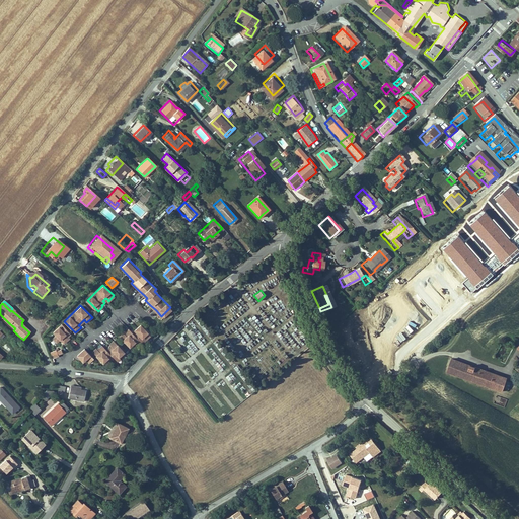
[(53,338),(57,342),(58,341),(60,339),(63,343),(69,337),(69,336),(70,335),(71,334),(62,324),(54,331),(57,335),(53,338)]
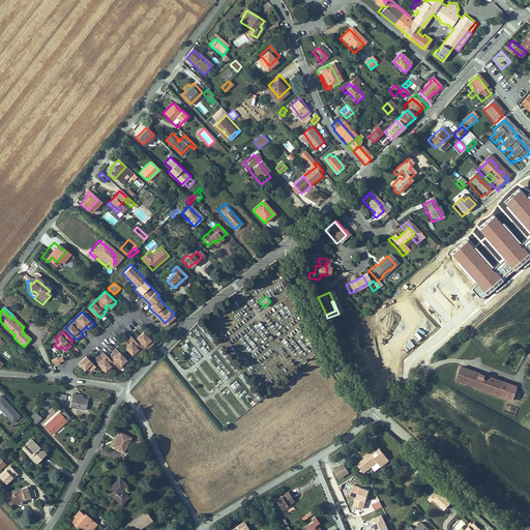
[(125,339),(122,343),(133,353),(138,348),(140,350),(143,347),(145,350),(153,342),(144,331),(137,339),(136,340),(131,336),(128,340),(127,341),(125,339)]
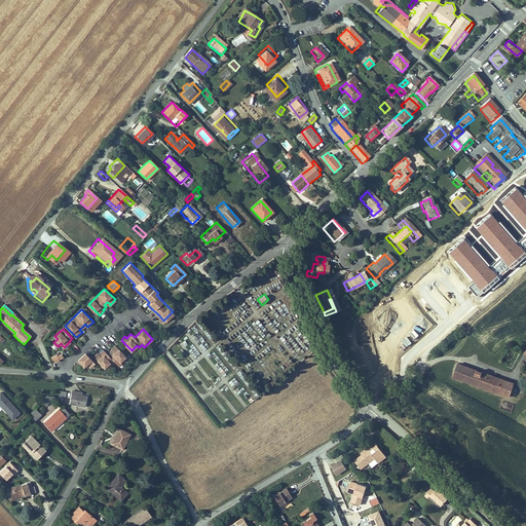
[(96,353),(94,357),(105,369),(110,364),(112,366),(116,363),(118,365),(120,363),(119,362),(125,357),(115,345),(111,348),(112,349),(112,350),(108,354),(107,353),(104,349),(99,354),(97,352),(96,353)]
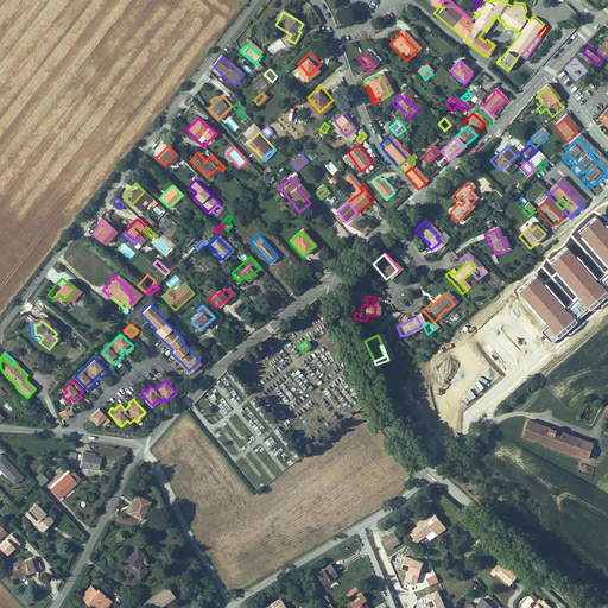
[(1,406),(12,413),(16,407),(5,401),(1,406)]
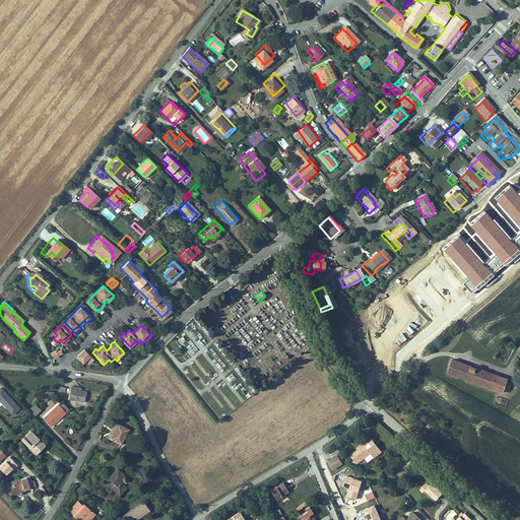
[(84,348),(76,355),(78,358),(82,362),(83,361),(85,360),(87,362),(88,364),(93,360),(86,351),(84,348)]
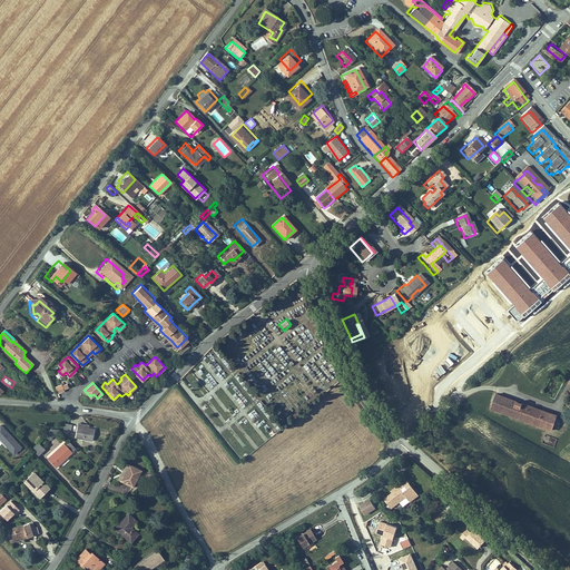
[(61,384),(55,386),(58,393),(61,392),(64,391),(64,390),(66,389),(68,387),(67,383),(62,385),(61,384)]
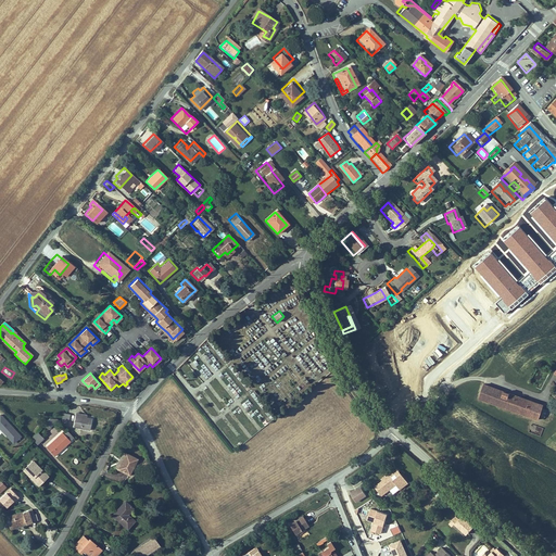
[(545,403),(484,382),(479,397),(540,418),(545,403)]
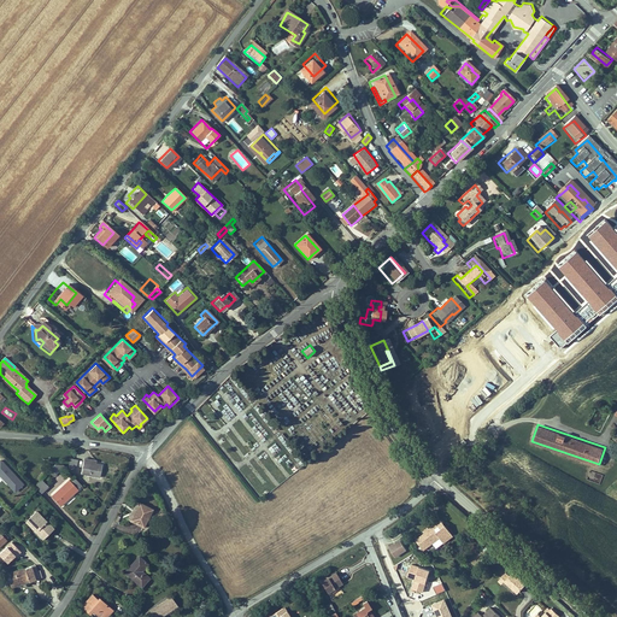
[(282,434),(277,438),(300,464),(305,460),(282,434)]
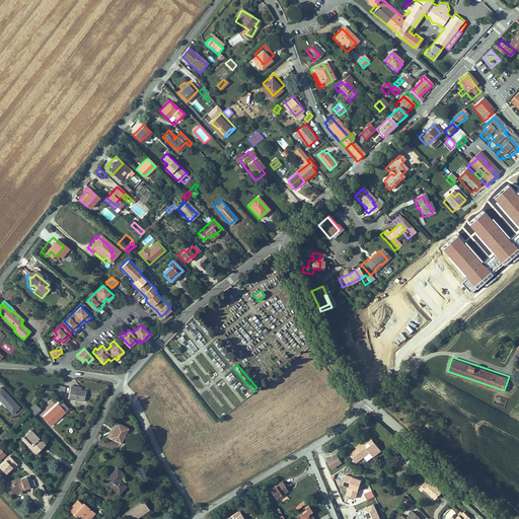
[(231,373),(226,377),(229,381),(234,377),(231,373)]
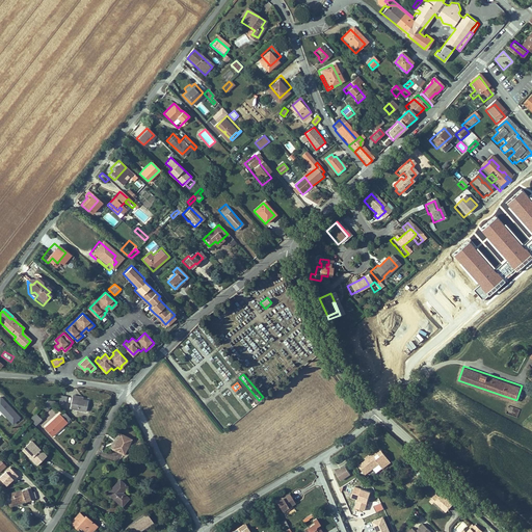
[(60,395),(58,406),(64,411),(64,408),(65,404),(68,396),(60,395)]
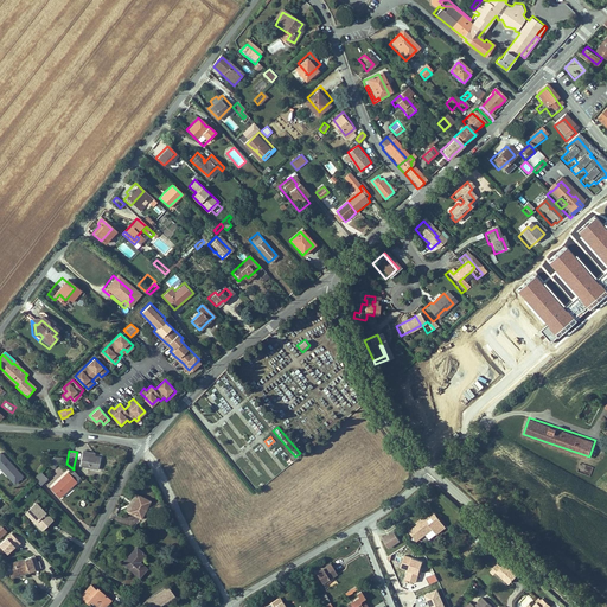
[(101,457),(83,452),(80,465),(97,470),(101,457)]
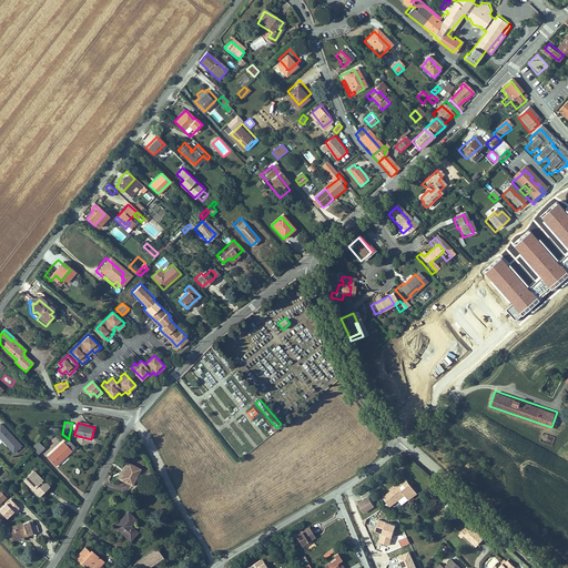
[(21,448),(0,426),(0,437),(8,446),(8,447),(14,455),(21,448)]
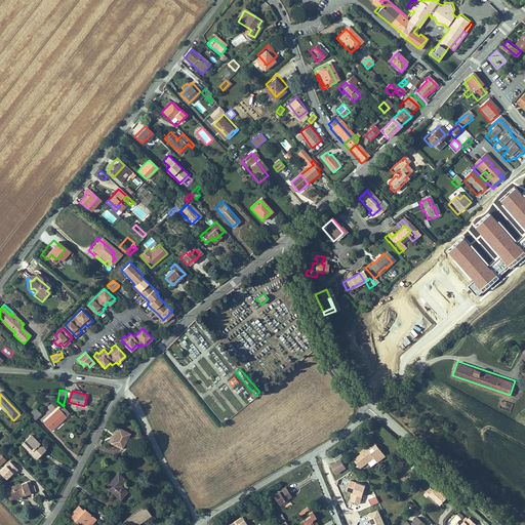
[(55,398),(48,397),(42,403),(46,406),(55,398)]
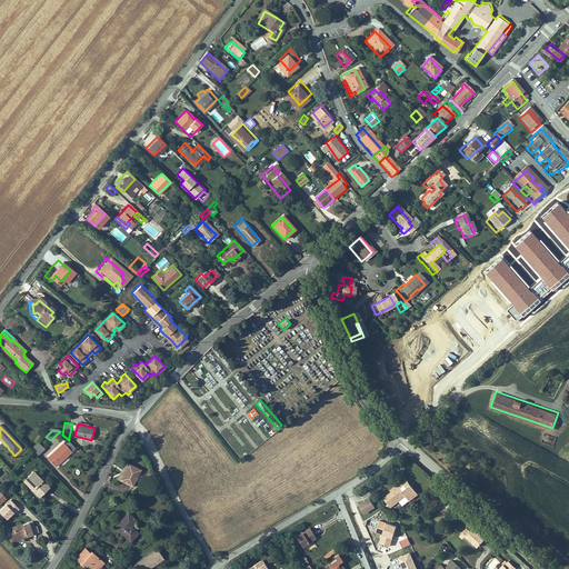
[(40,442),(32,449),(39,456),(46,450),(40,442)]
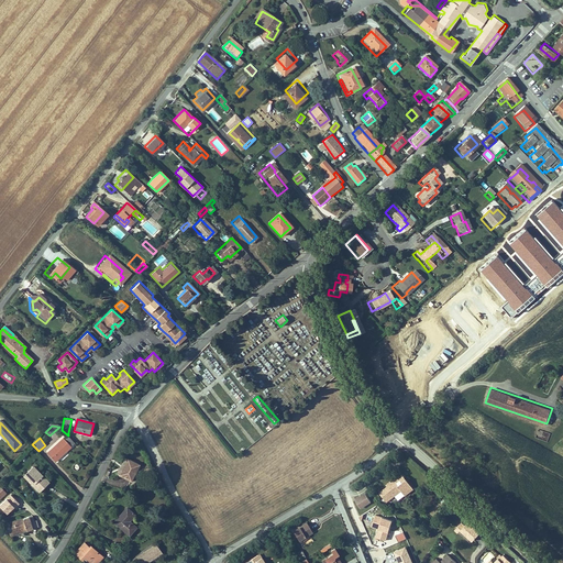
[(72,448),(65,439),(48,453),(56,462),(65,454),(72,448)]
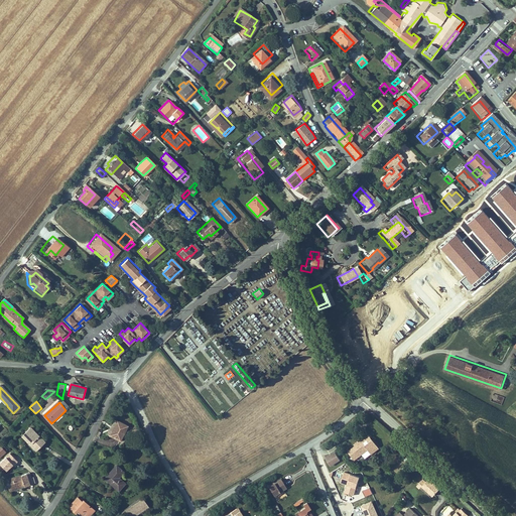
[(126,426),(117,421),(113,428),(109,434),(119,439),(126,426)]
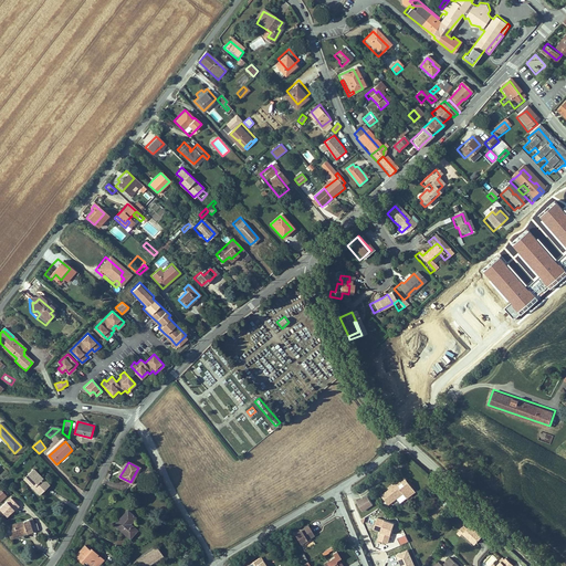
[(34,488),(32,490),(39,496),(45,491),(49,488),(33,472),(27,479),(34,488)]
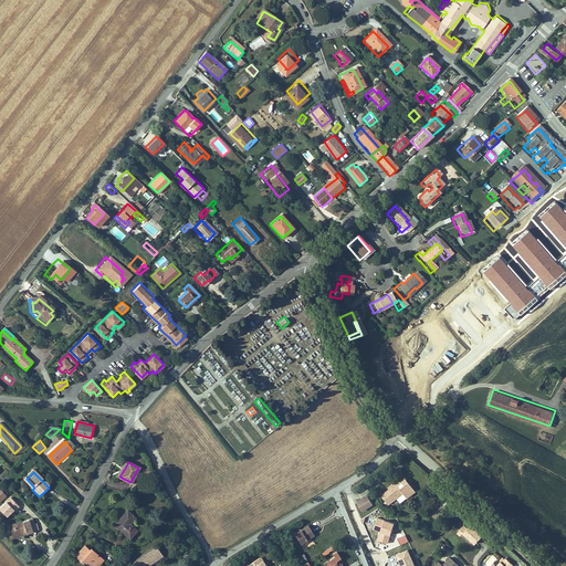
[(27,479),(24,481),(32,490),(34,488),(27,479)]
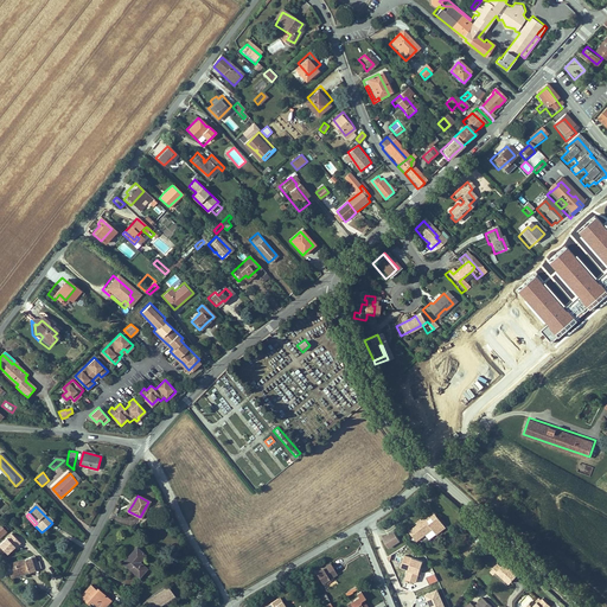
[(407,534),(415,543),(429,532),(433,536),(443,528),(435,518),(427,525),(425,523),(427,521),(426,518),(425,517),(414,524),(415,526),(407,534)]
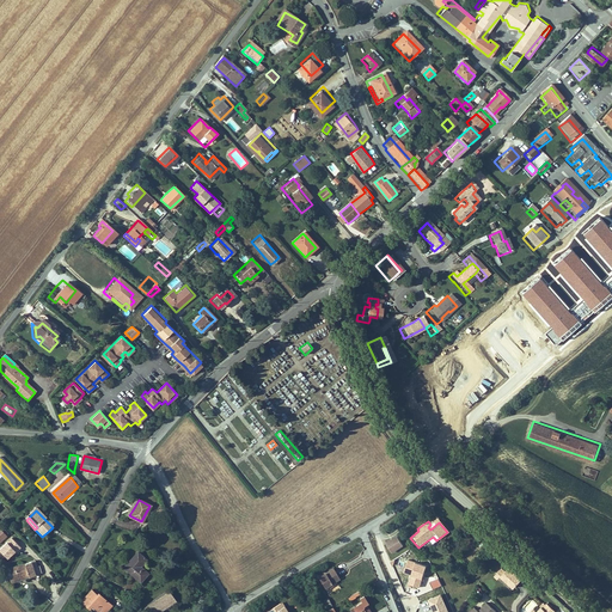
[(0,550),(8,558),(20,545),(10,536),(0,545),(0,550)]
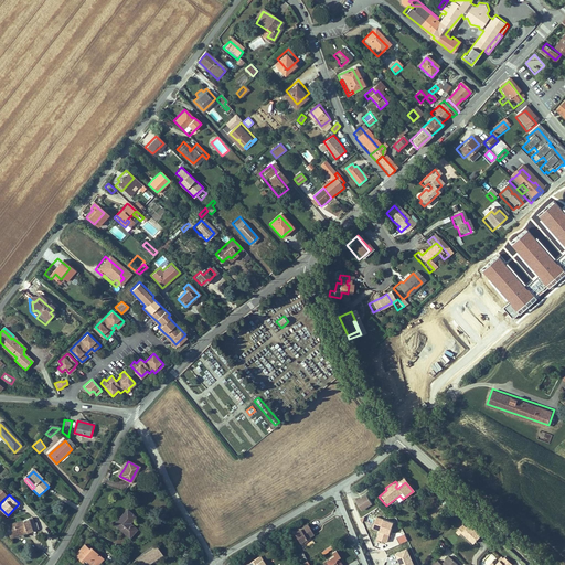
[(369,508),(363,499),(353,505),(359,514),(369,508)]
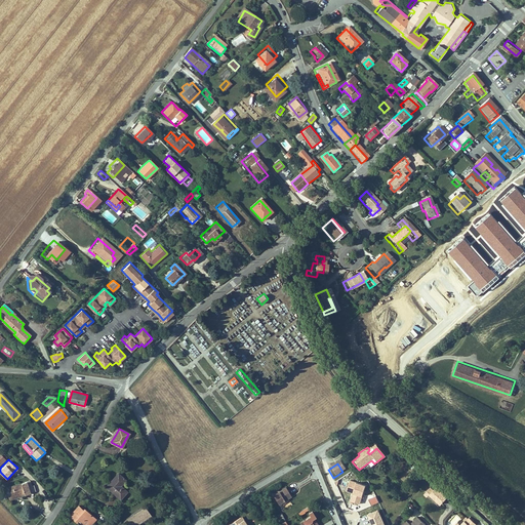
[(127,482),(120,475),(108,486),(121,500),(128,493),(122,487),(127,482)]
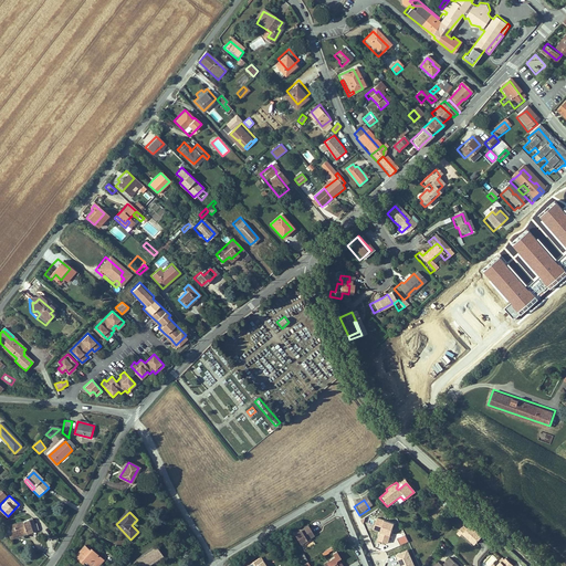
[(9,526),(11,533),(12,537),(24,534),(24,536),(31,534),(27,521),(9,526)]
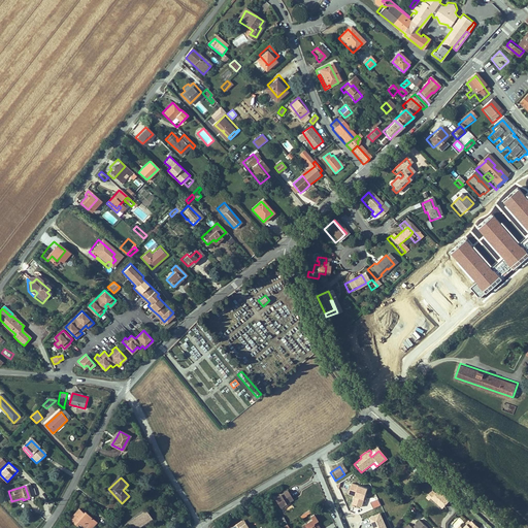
[(443,507),(451,500),(439,490),(436,493),(433,490),(429,494),(432,497),(443,507)]
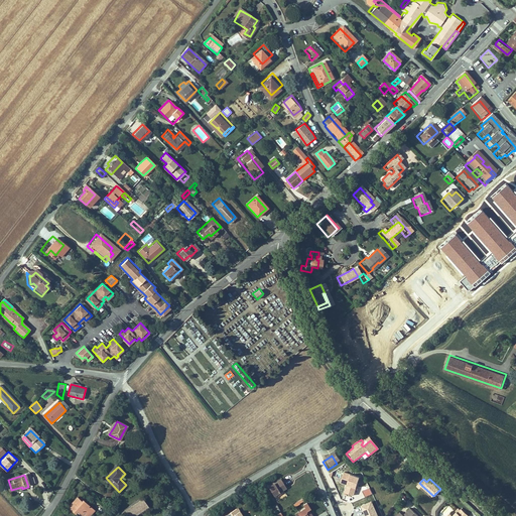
[(278,483),(266,491),(272,500),(278,496),(277,495),(283,491),(281,487),(278,483)]
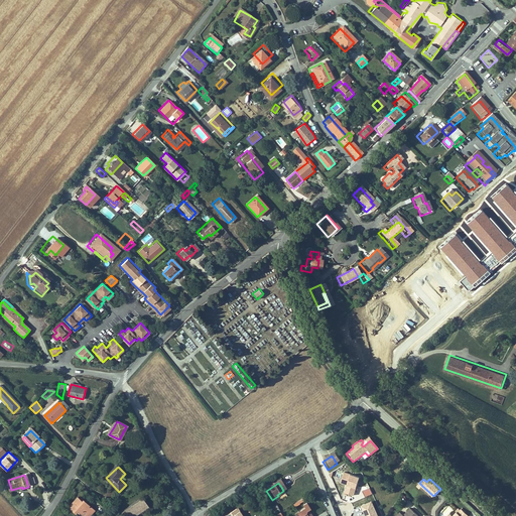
[(70,509),(76,515),(78,512),(81,515),(85,515),(86,515),(90,515),(95,512),(84,502),(82,505),(77,501),(73,506),(70,509)]
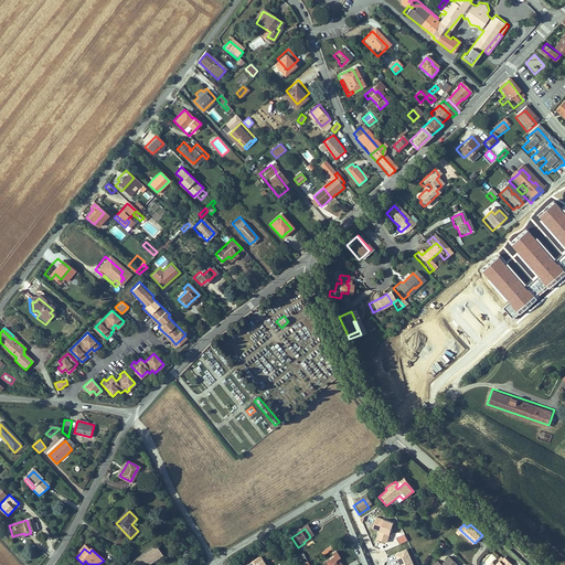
[(134,564),(146,564),(161,555),(157,548),(134,564)]
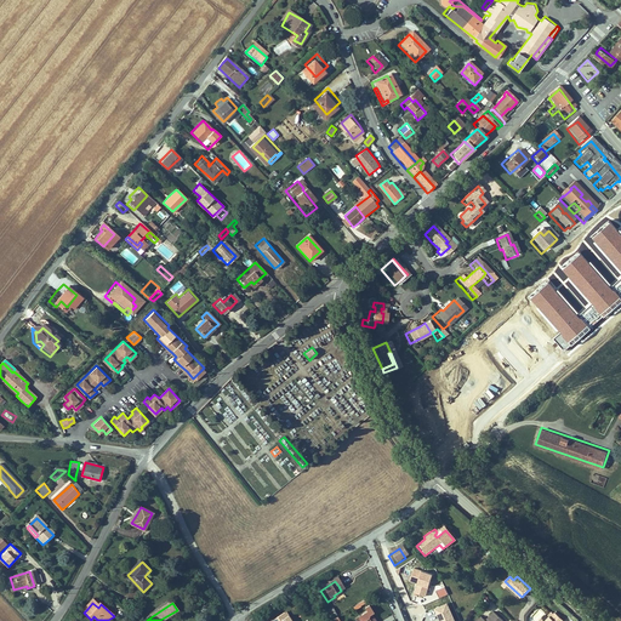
[(370,620),(369,617),(370,617),(366,610),(362,613),(364,616),(354,620),(370,620)]
